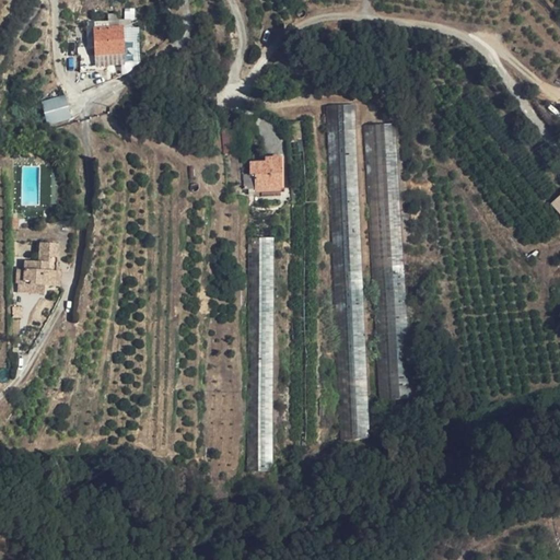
[(92,25),(92,31),(93,66),(124,63),(121,25),(92,25)]
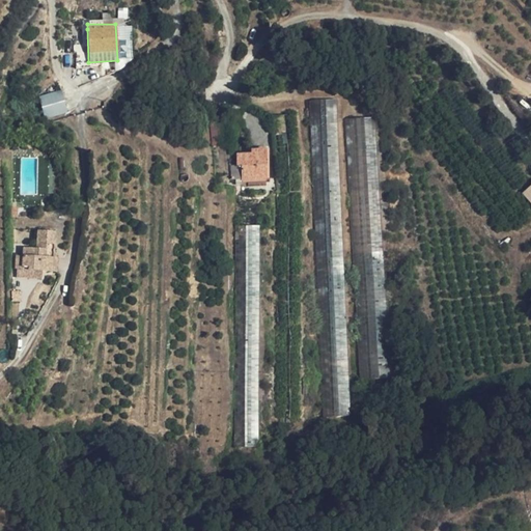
[(70,112),(64,89),(43,95),(49,117),(70,112)]
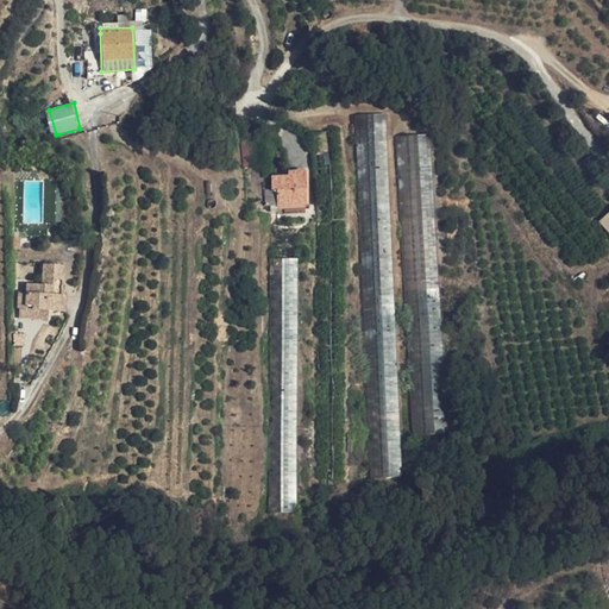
[(385,114),(356,117),(371,479),(401,477),(385,114)]
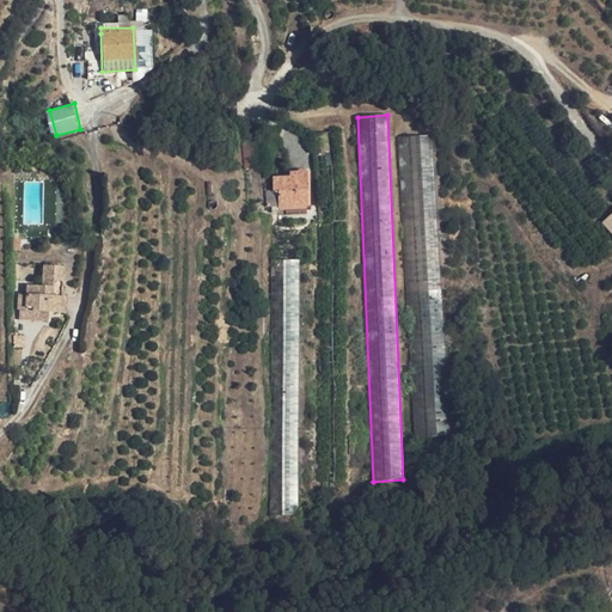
[(433,138),(398,139),(415,439),(450,436),(433,138)]
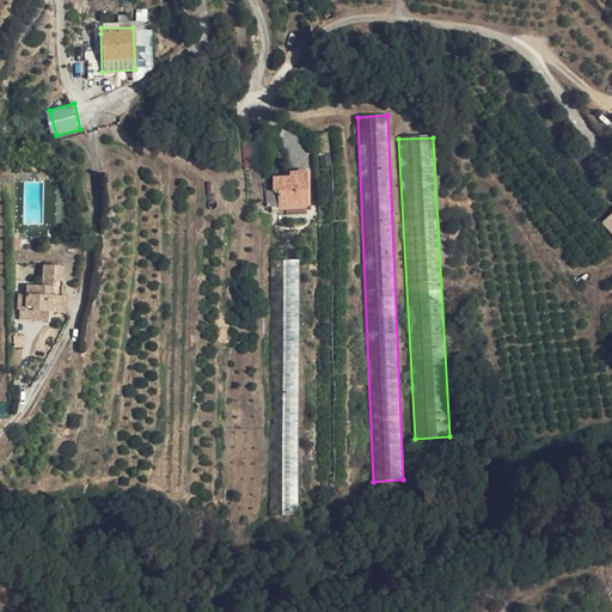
[(274,177),(274,190),(280,190),(279,207),(280,208),(308,208),(308,172),(291,172),(289,177),(274,177)]
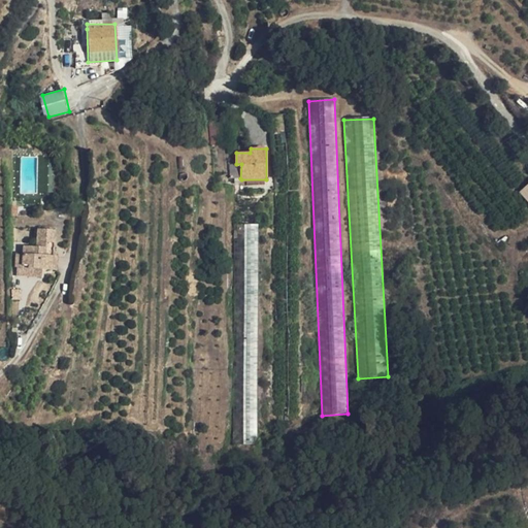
[(230,178),(240,178),(241,164),(236,164),(230,164),(230,178)]
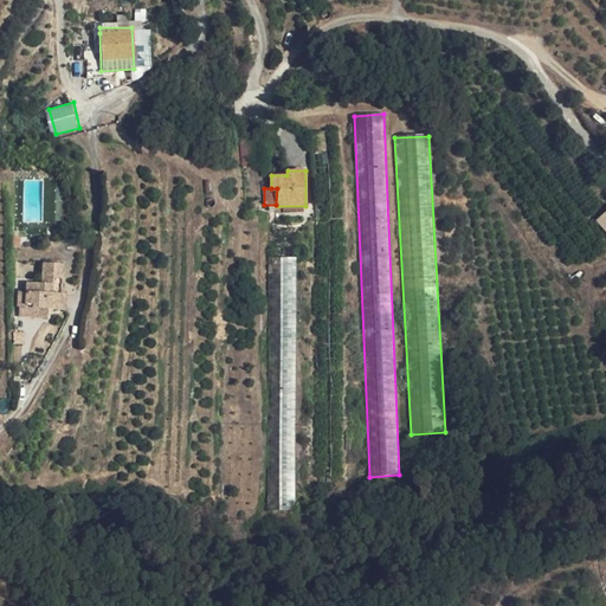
[(605,205),(594,218),(605,229),(605,205)]
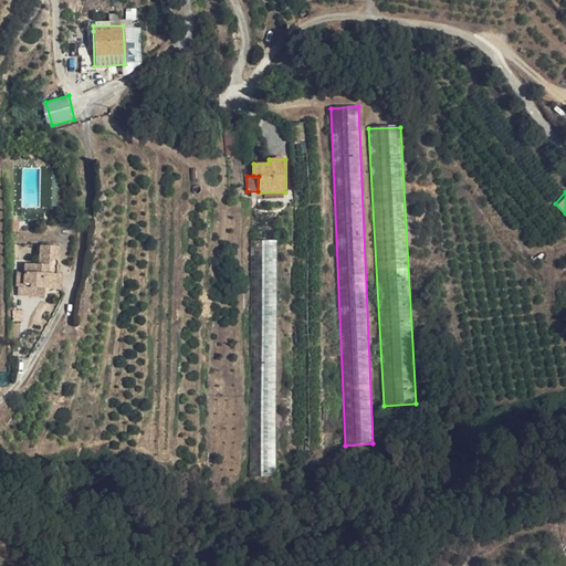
[(278,241),(252,241),(251,477),(276,477),(278,241)]
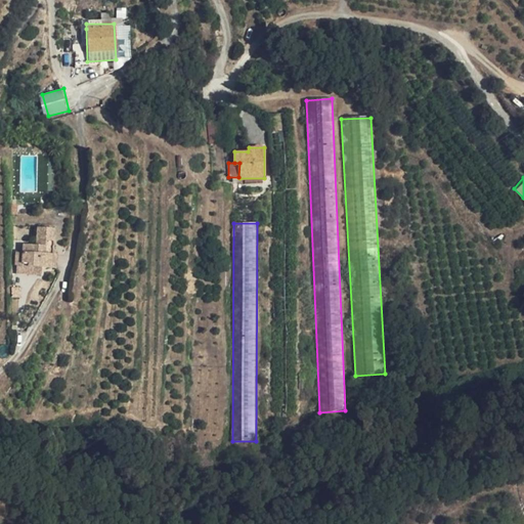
[(37,227),(36,245),(23,244),(20,263),(29,263),(29,265),(52,267),(55,228),(37,227)]
